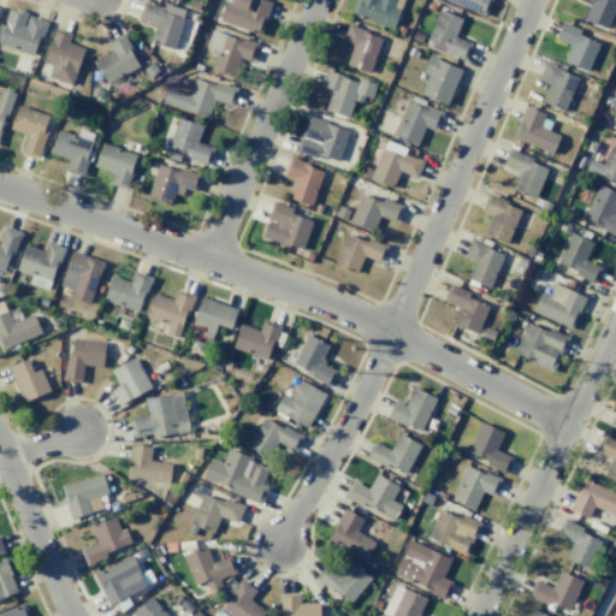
[(230,0),(265,0),(272,3),(259,36),(218,21),(226,0),(230,3),(230,0)]
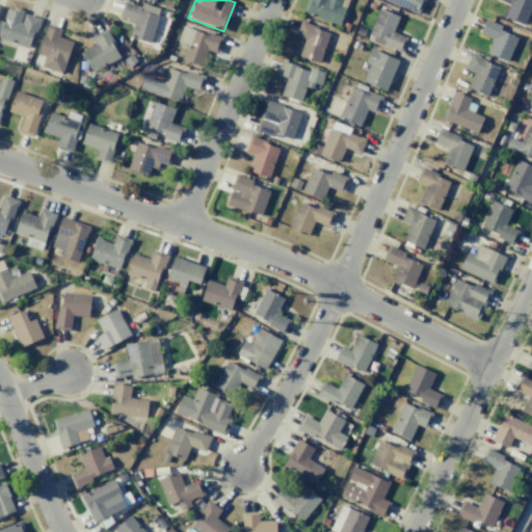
[(308,0),(347,0),(339,26),(303,14),(308,0)]
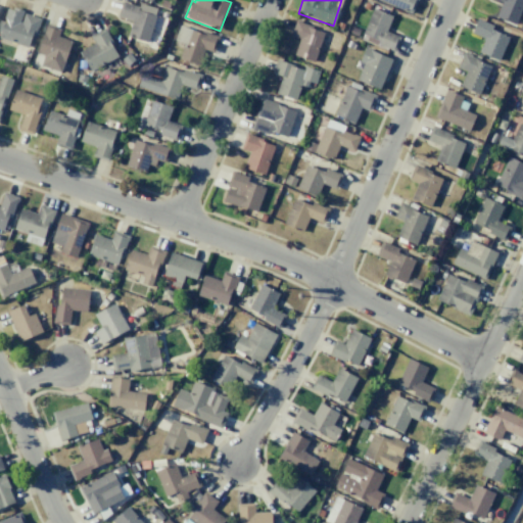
[(417,0),(411,13),(379,0),(417,0)]
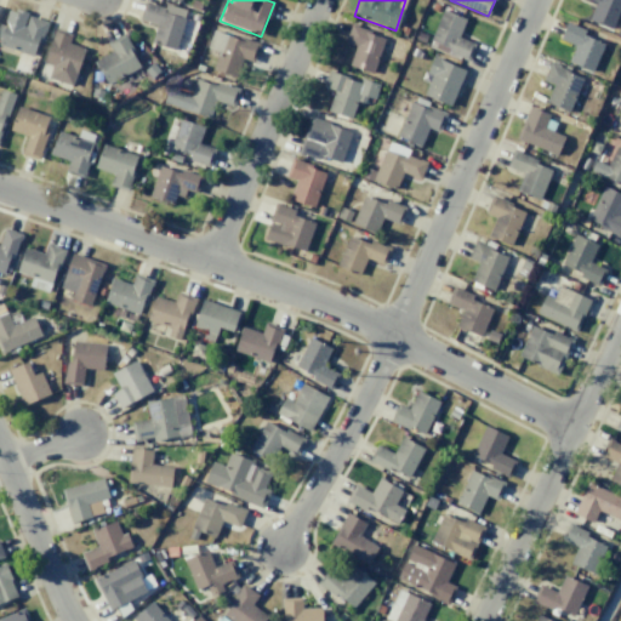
[(620,0),(620,7),(611,30),(588,20),(596,1),(592,0),(620,0)]
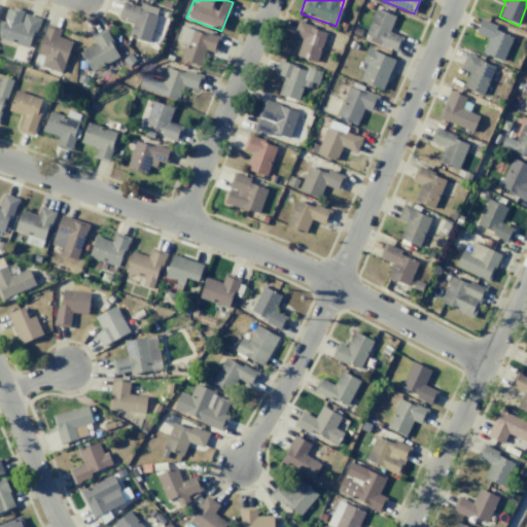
[(149,42),(159,8),(140,3),(139,6),(124,1),(118,16),(133,21),(129,36),(149,42)]
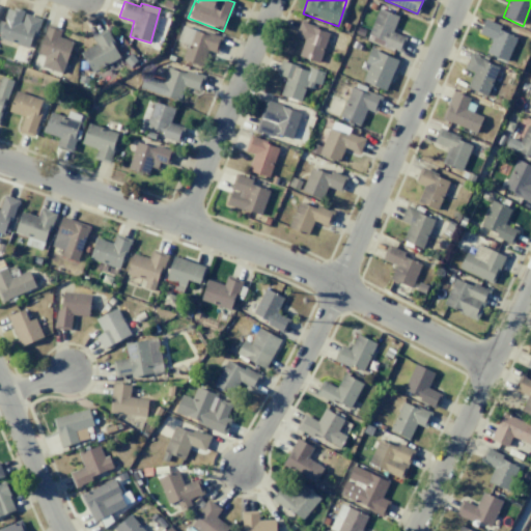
[(14,7),(23,10),(19,22),(21,23),(24,14),(40,19),(34,38),(31,37),(28,48),(0,38),(0,32),(4,21),(3,21),(7,8),(12,10),(14,7)]
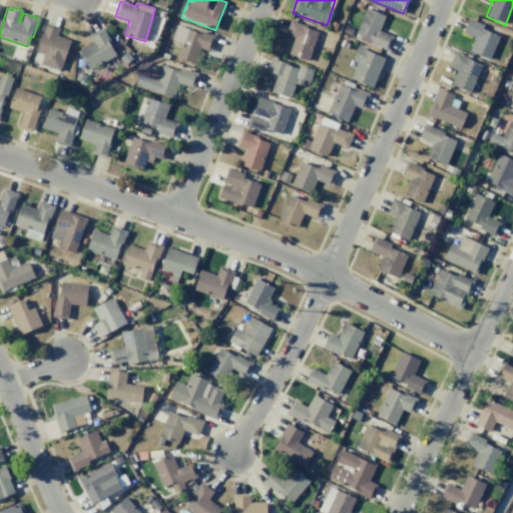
[(365,8),(385,16),(378,31),(392,37),(387,49),(370,42),(371,39),(355,32),(365,8)]
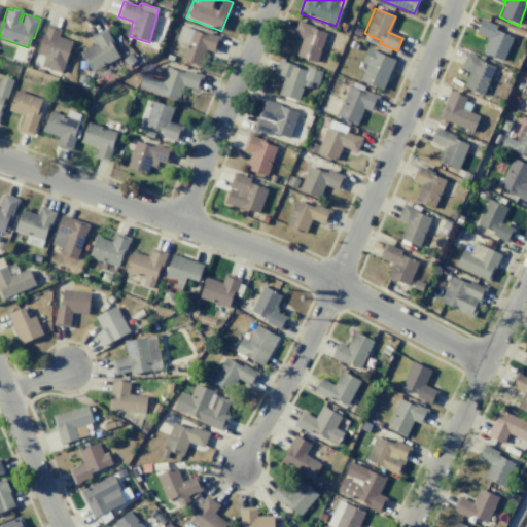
[(313,28),(325,32),(316,61),(296,55),(302,39),(292,36),(297,20),(314,26),(313,28)]
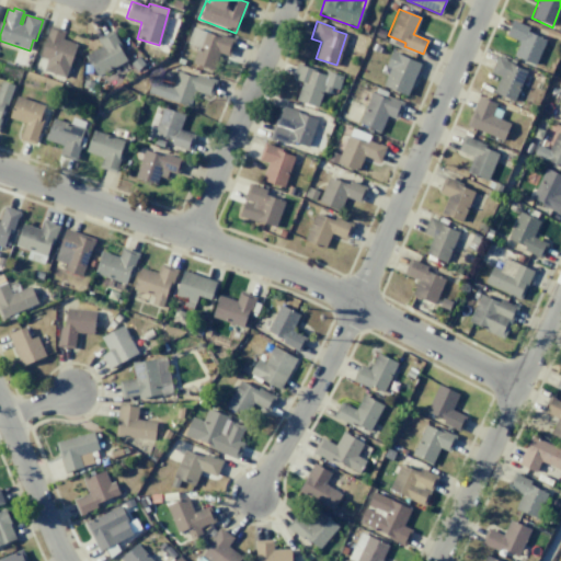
[(512,21),(528,27),(527,32),(546,39),(535,66),(513,56),(519,41),(505,35),(512,21)]
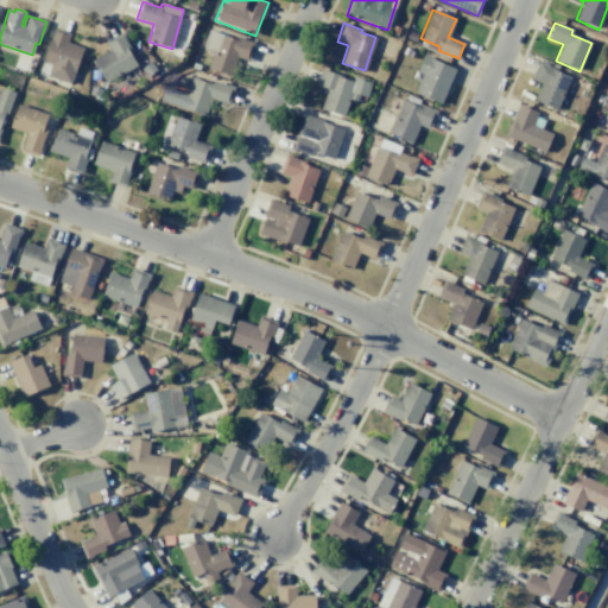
[(54,26),(71,33),(68,43),(82,48),(70,83),(48,75),(51,64),(42,61),(54,26)]
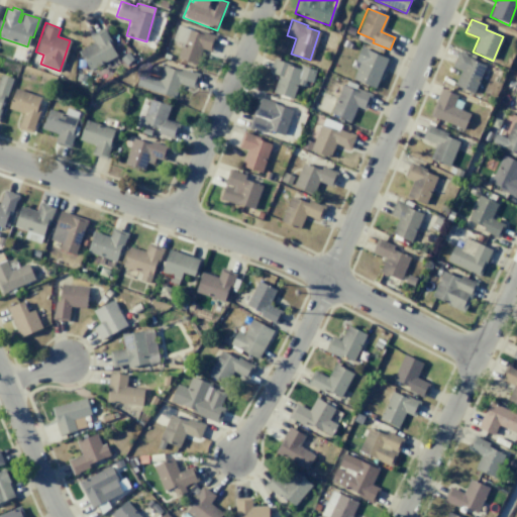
[(199,30),(216,36),(211,52),(201,48),(196,65),(176,58),(180,47),(172,44),(173,39),(172,39),(177,24),(198,32),(199,30)]
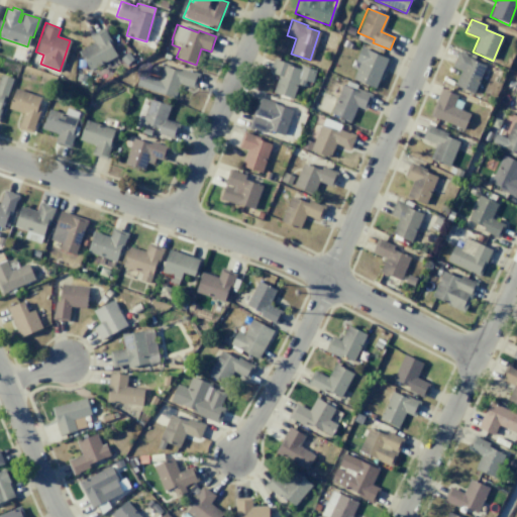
[(103,26),(113,43),(109,45),(115,56),(90,71),(79,50),(93,42),(88,35),(103,26)]
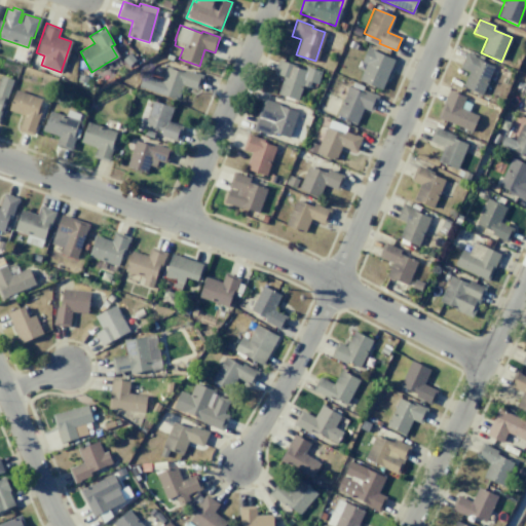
[(367,47),(395,60),(381,89),(359,79),(365,64),(361,62),(367,47)]
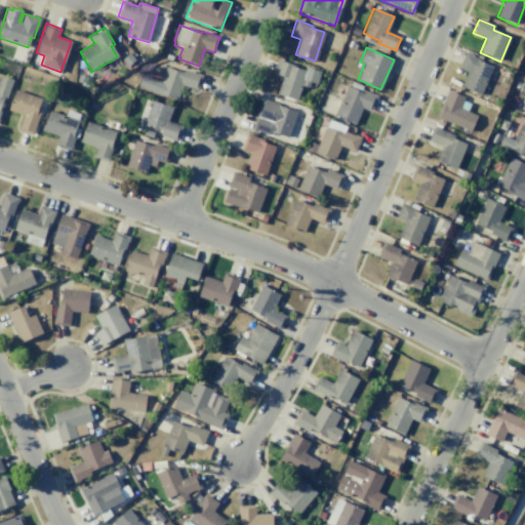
[(466,51),(494,64),(481,95),(460,86),(468,71),(458,67),(466,51)]
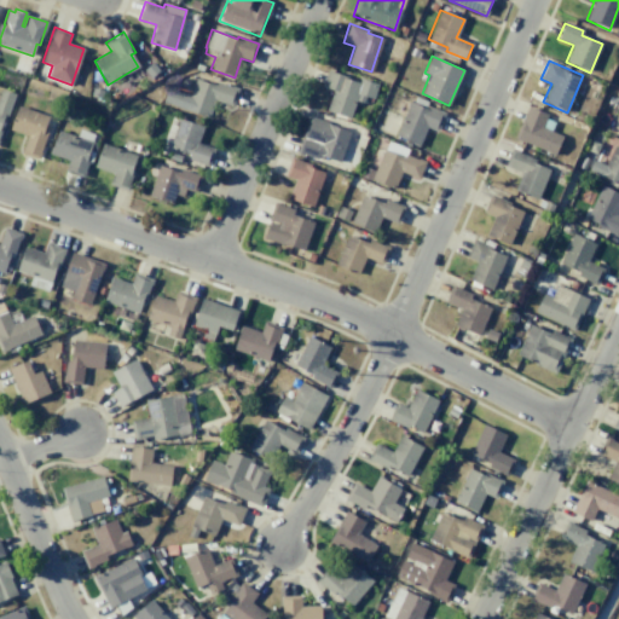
[(152,62),(160,70),(151,77),(144,70),(152,62)]
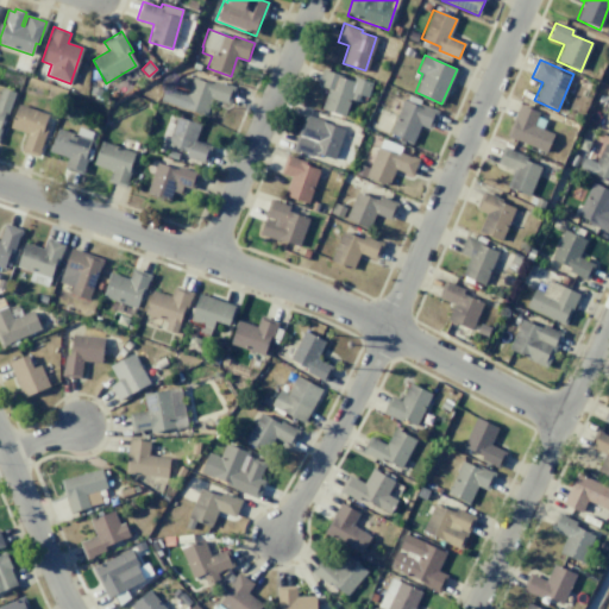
[(355,76),(374,82),(368,98),(359,95),(358,100),(350,98),(344,115),(320,108),(327,88),(316,85),(322,69),(340,75),(340,77),(352,82),(355,76)]
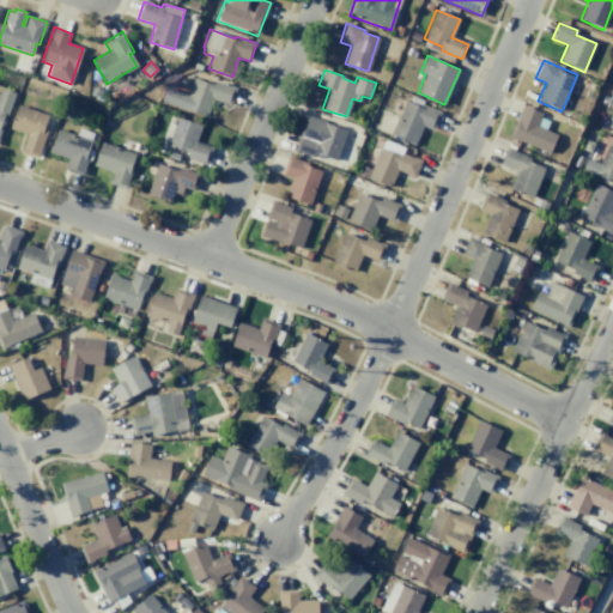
[(216,82),(236,89),(230,105),(212,101),(206,117),(159,102),(164,86),(188,95),(193,78),(214,85),(216,82)]
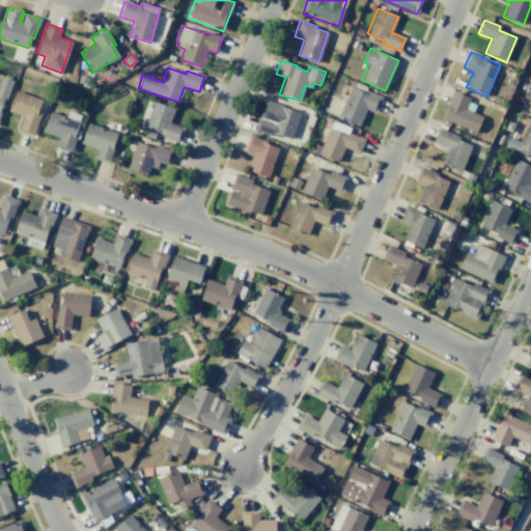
[(0,77),(12,81),(0,117),(0,77)]
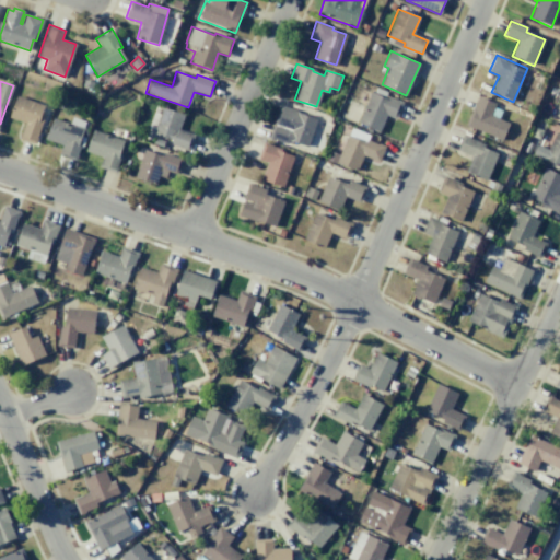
[(373,90),(403,103),(396,119),(386,115),(378,131),(358,123),(373,90)]
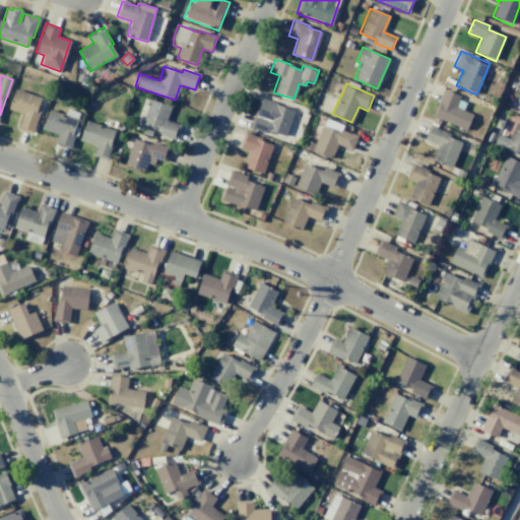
[(14,88),(27,92),(40,98),(38,106),(41,107),(31,133),(17,129),(22,114),(8,109),(14,88)]
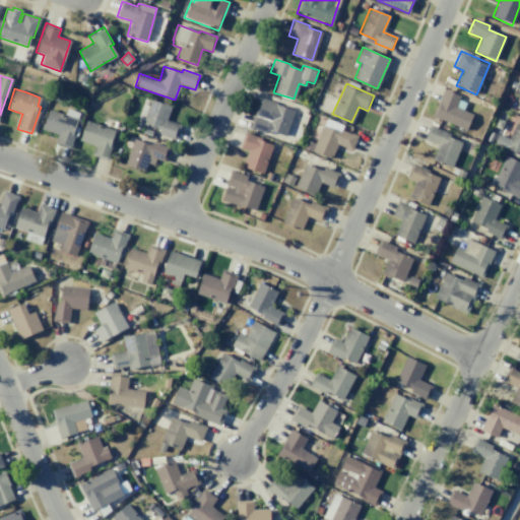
[(443,89),(460,96),(456,107),(473,115),(466,130),(433,116),(443,89)]
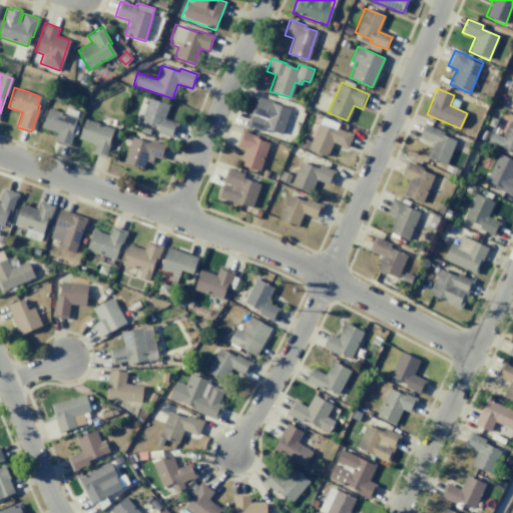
[(257,97),(290,108),(281,134),(264,128),(263,132),(245,126),(257,97)]
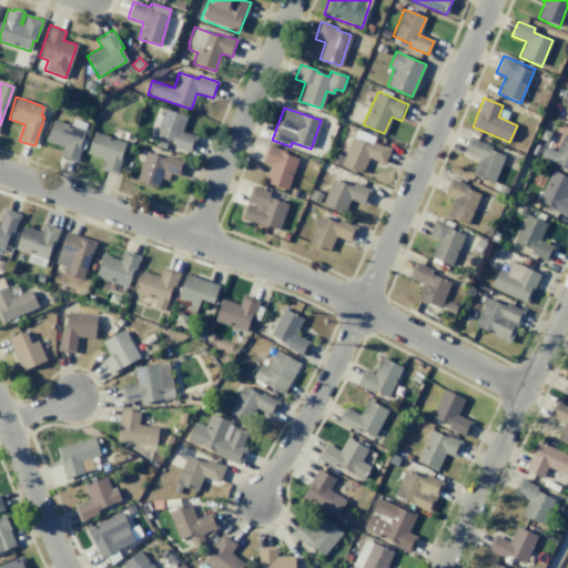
[(164,109),(186,117),(181,131),(196,137),(191,153),(172,146),(174,141),(154,134),(164,109)]
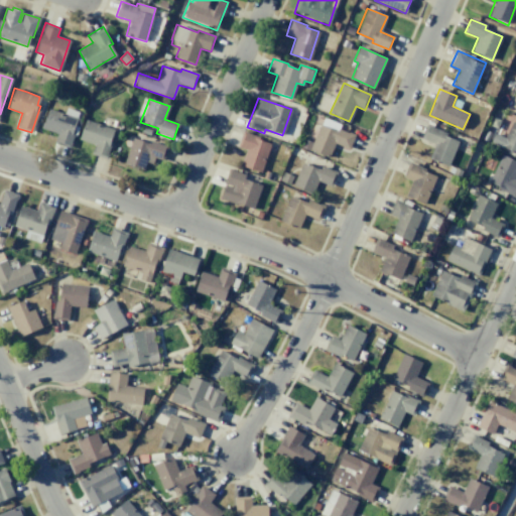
[(48,108),(77,119),(73,130),(76,131),(70,148),(53,142),(57,133),(41,127),(48,108)]
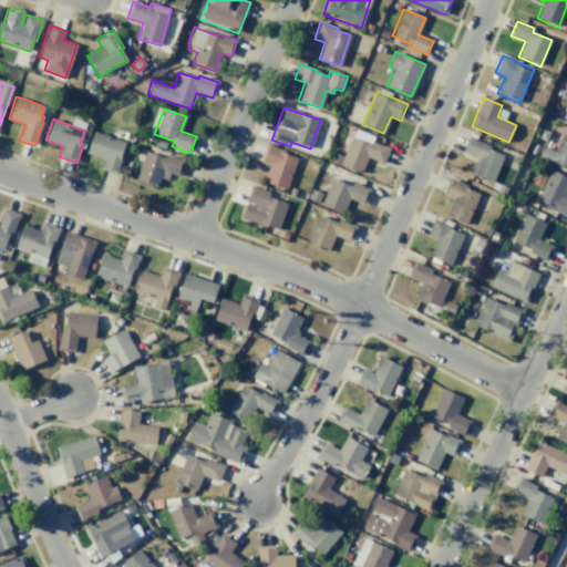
[(93,131),(125,142),(121,155),(124,156),(117,175),(100,168),(103,158),(85,153),(93,131)]
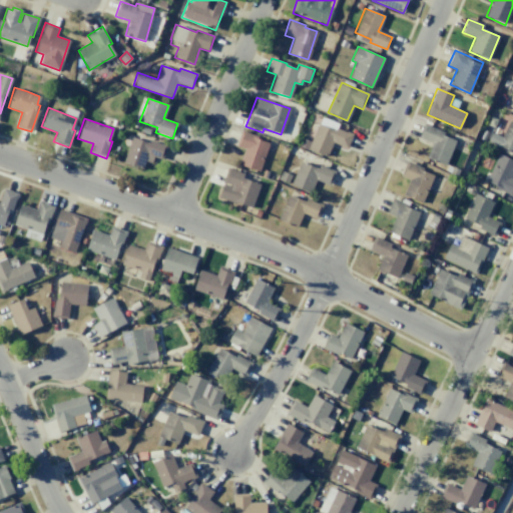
[(322,118),(350,130),(343,145),(335,142),(328,157),(309,148),(322,118)]
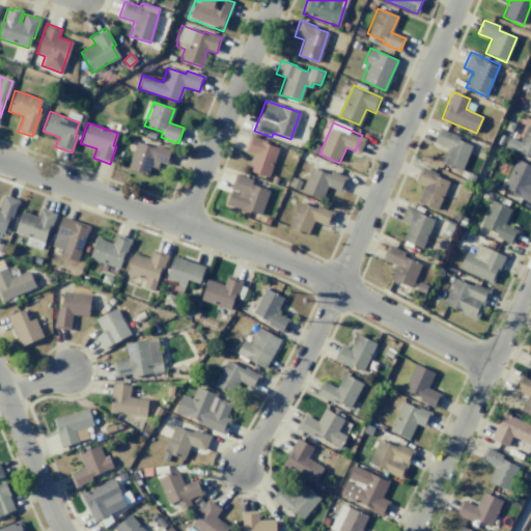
[(530,158),(504,146),(508,137),(519,141),(526,126),(530,128),(530,158)]
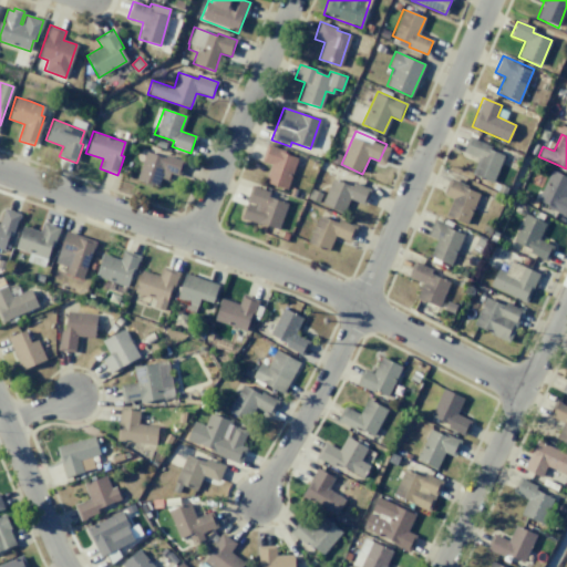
[(504,156),(493,183),(471,174),(477,158),(463,152),(468,136),(491,145),(488,150),(504,156)]
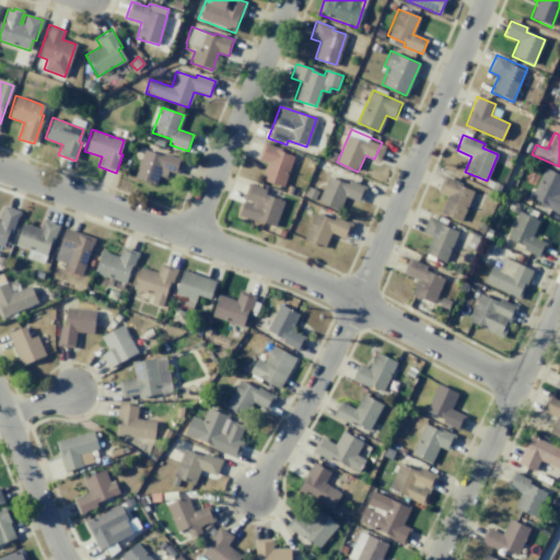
[(153,138),(164,141),(162,147),(151,143),(153,138)]
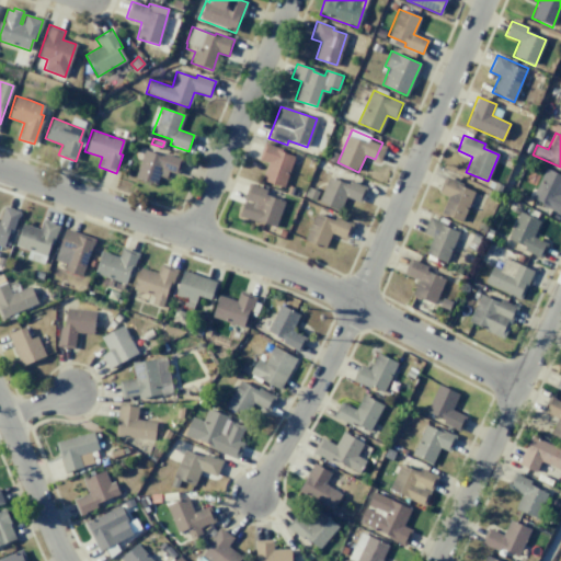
[(263,141),(282,148),(281,152),(294,157),(284,187),(261,180),(266,163),(256,160),(263,141)]
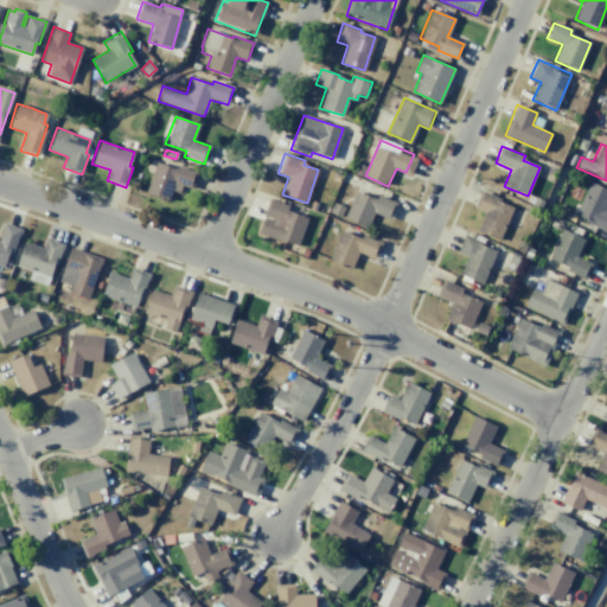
[(178,166),(197,173),(192,190),(181,186),(179,193),(172,191),(168,200),(145,192),(155,161),(177,168),(178,166)]
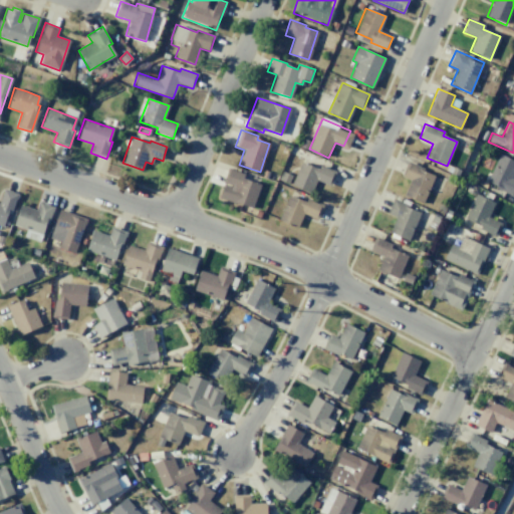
[(499,154),(513,161),(513,171),(511,178),(513,179),(513,194),(513,197),(497,189),(498,187),(486,181),(499,154)]
